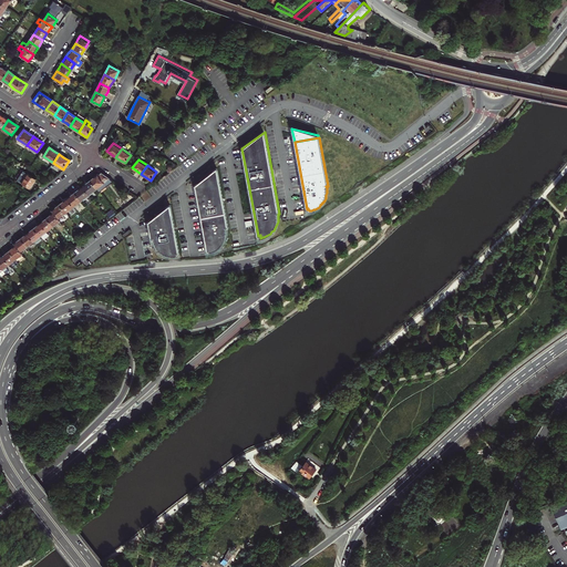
[(227,229),(228,228),(217,169),(195,186),(198,202),(207,250),(209,250),(209,253),(210,253),(212,253),(214,251),(215,251),(216,250),(218,249),(219,248),(220,248),(222,247),(223,245),(224,244),(225,243),(226,240),(226,239),(227,237),(227,235),(227,233),(227,232),(227,230),(227,229)]
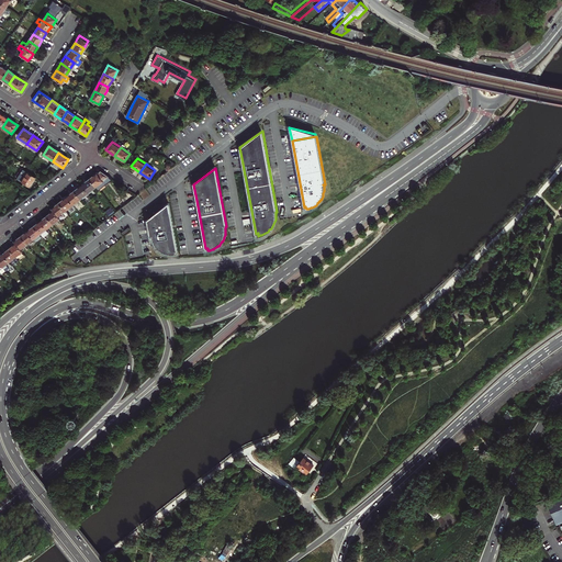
[(34,176),(26,170),(25,171),(21,169),(15,177),(27,186),(31,181),(34,176)]
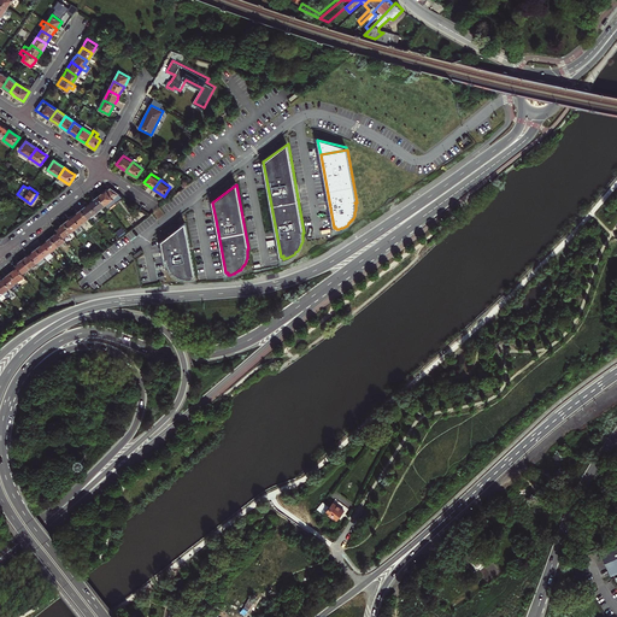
[(103,193),(98,197),(105,205),(107,207),(111,204),(110,203),(119,194),(111,188),(107,191),(106,189),(103,193)]
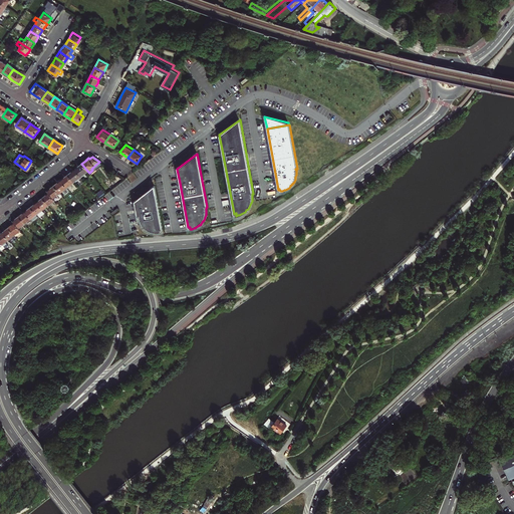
[(92,170),(94,169),(95,170),(102,164),(99,162),(91,169),(92,170)]
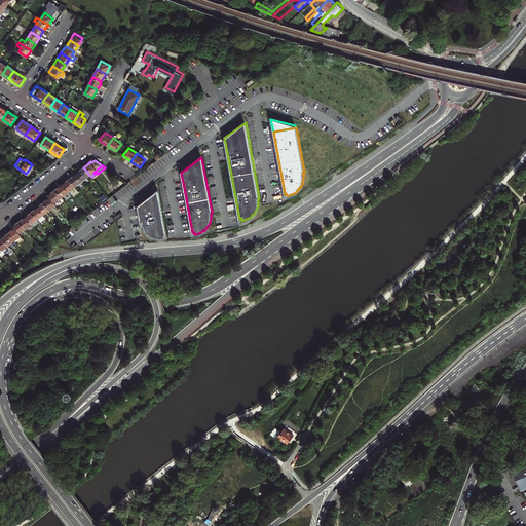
[(76,173),(82,181),(89,175),(83,167),(80,171),(76,173)]
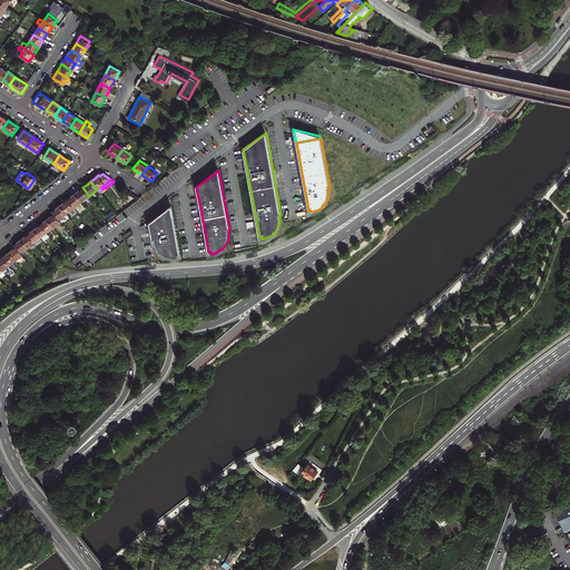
[(78,190),(75,194),(81,202),(89,196),(82,187),(78,190)]
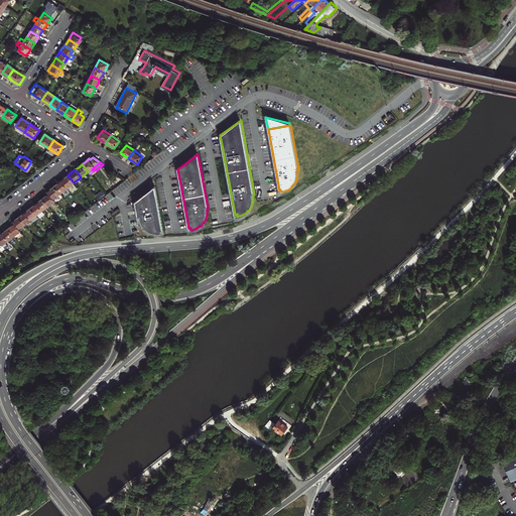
[(60,180),(67,188),(74,182),(68,175),(65,178),(60,180)]
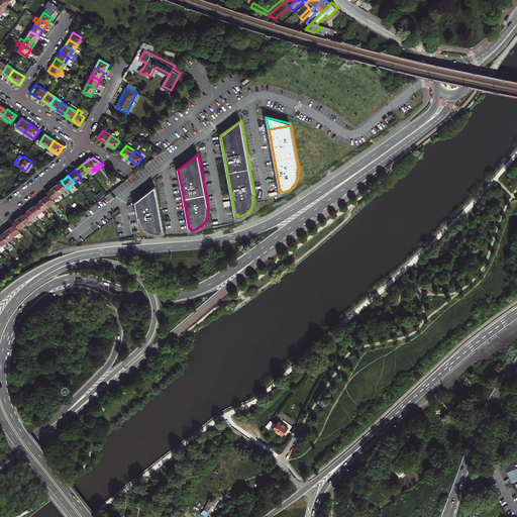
[(58,184),(55,187),(60,194),(67,189),(61,181),(58,184)]
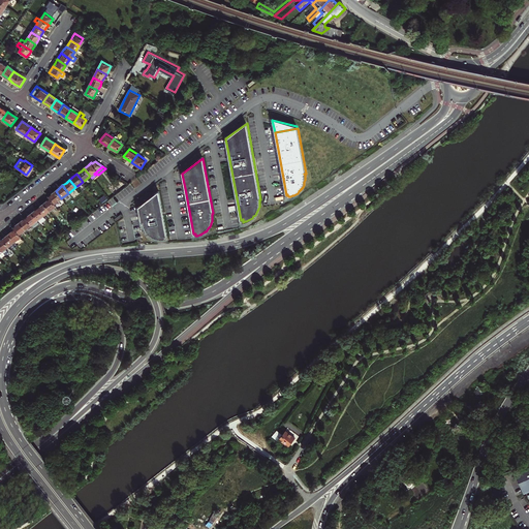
[(50,198),(54,204),(61,198),(56,191),(52,194),(49,196),(50,198)]
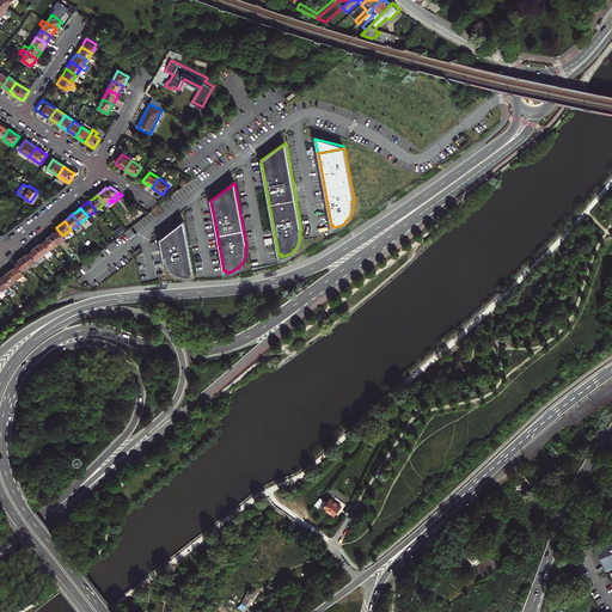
[(184,221),(160,239),(161,249),(164,257),(165,257),(166,258),(166,259),(166,261),(167,262),(167,264),(169,265),(170,267),(171,268),(172,269),(173,271),(176,273),(177,274),(178,274),(181,275),(182,275),(183,276),(184,276),(187,276),(188,276),(190,276),(193,276),(191,274),(194,274),(184,221)]
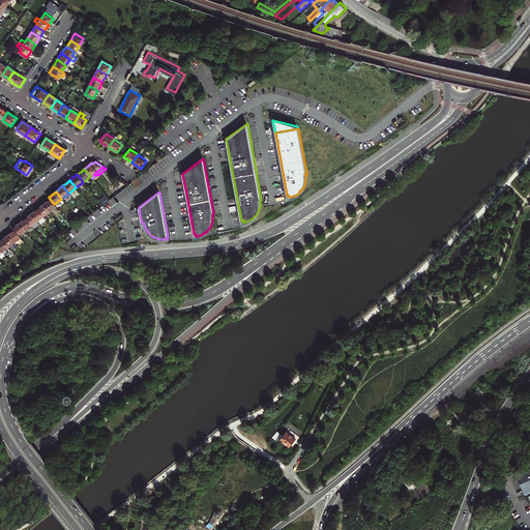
[(43,204),(50,211),(56,206),(54,204),(50,199),(47,201),(43,204)]
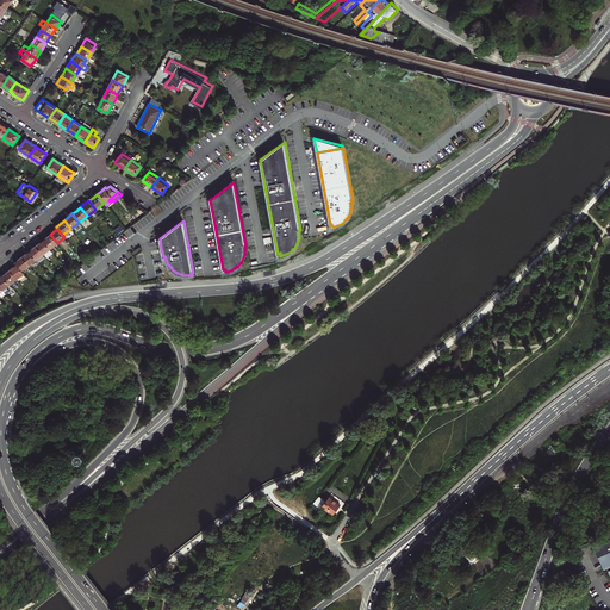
[(47,237),(43,240),(50,249),(57,243),(50,235),(47,237)]
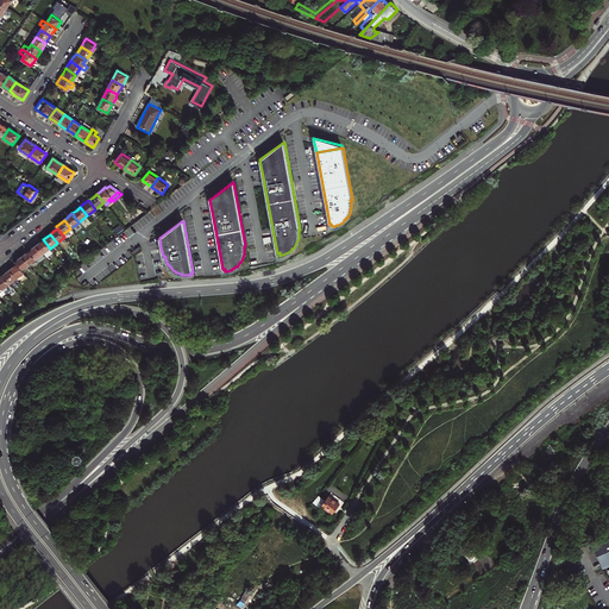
[(36,245),(43,253),(50,249),(43,239),(39,243),(36,245)]
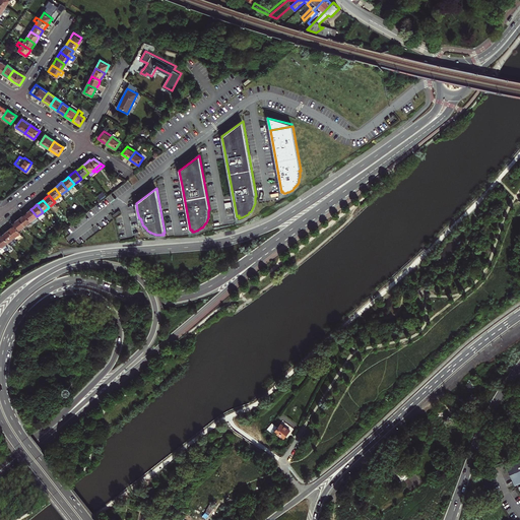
[(27,211),(24,213),(30,221),(37,216),(30,209),(27,211)]
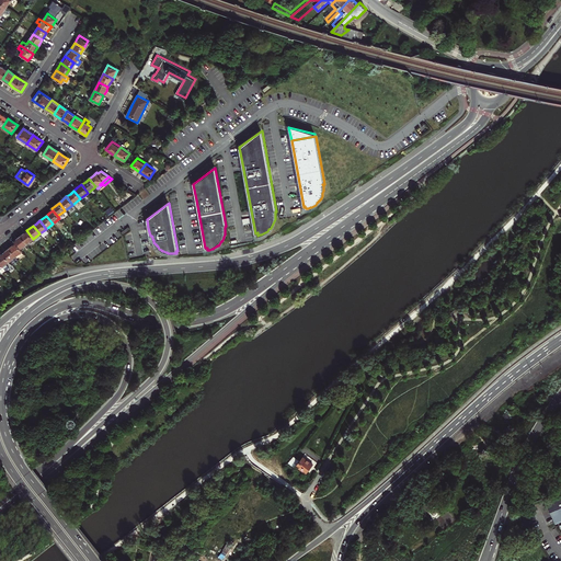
[(33,239),(26,230),(23,233),(21,236),(26,244),(33,239)]
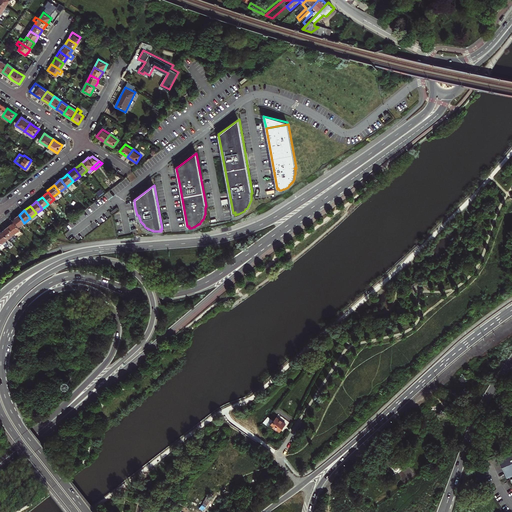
[(19,227),(24,223),(19,215),(15,218),(13,220),(14,222),(19,227)]
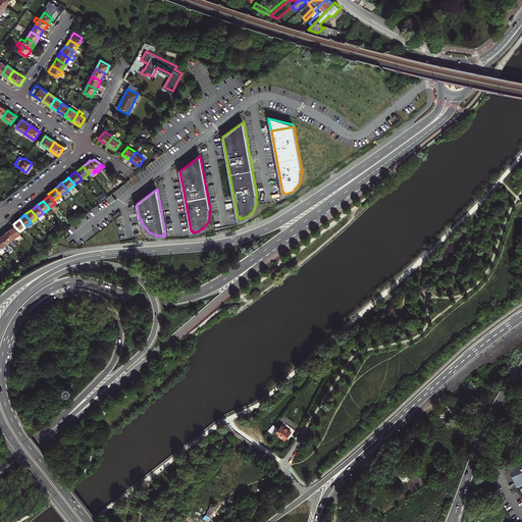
[(8,230),(14,239),(17,242),(20,240),(18,236),(20,233),(19,231),(14,226),(11,228),(8,230)]
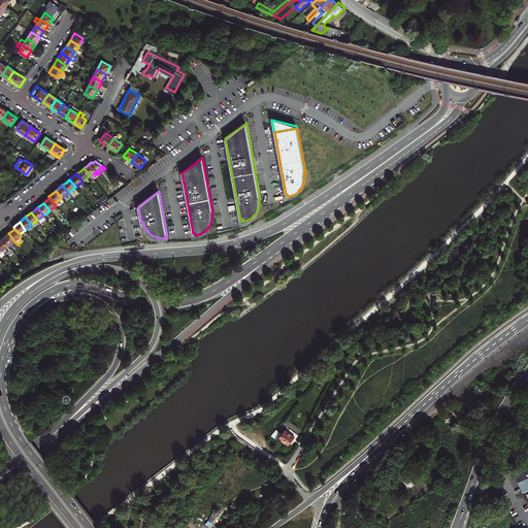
[(2,238),(8,246),(11,244),(14,241),(8,233),(6,236),(2,238)]
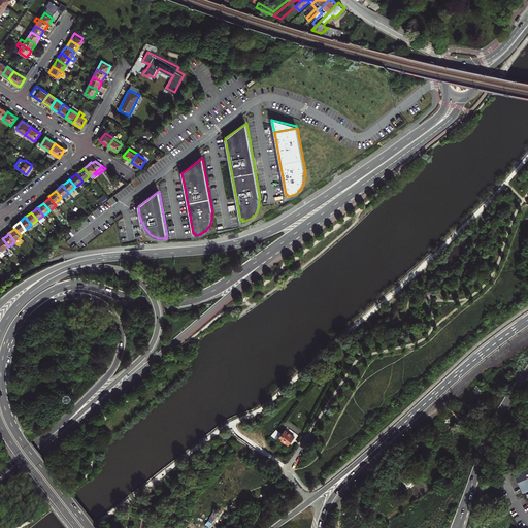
[(0,248),(2,251),(5,255),(8,252),(5,249),(8,246),(2,238),(0,240),(0,248)]
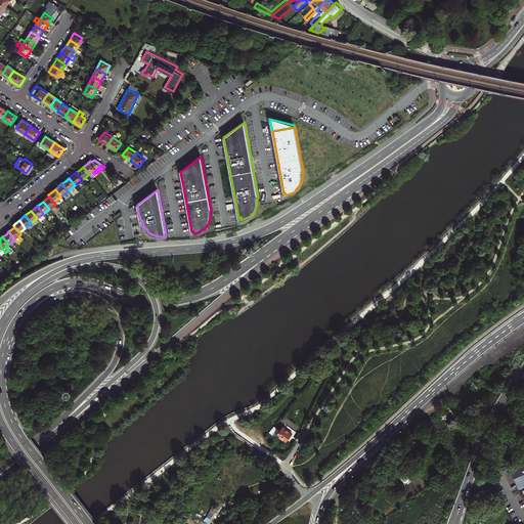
[(292,434),(282,427),(276,434),(286,442),(292,434)]
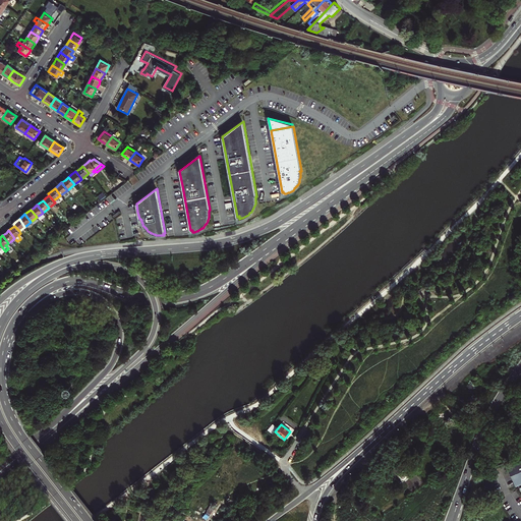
[(515,487),(520,484),(520,459),(516,462),(511,464),(506,466),(508,469),(515,487)]
